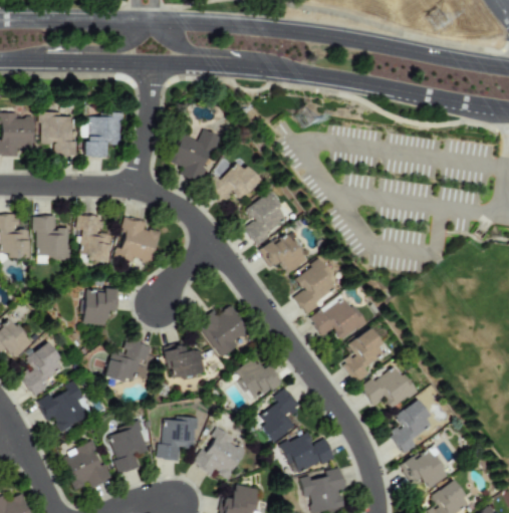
[(76,156),(76,142),(73,142),(73,116),(61,116),(61,111),(39,111),(39,145),(53,145),(53,156),(76,156)]
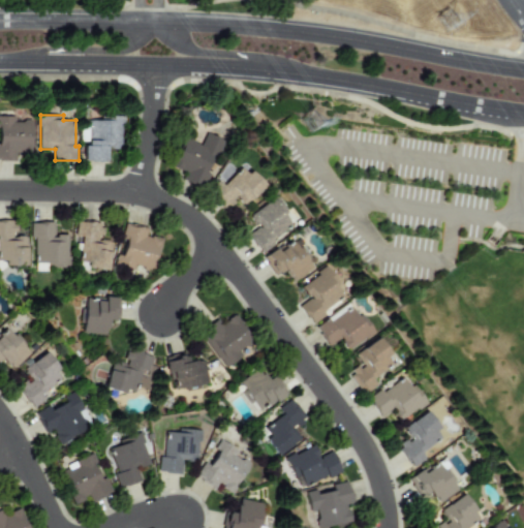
[(35,152),(34,121),(17,121),(17,116),(0,116),(0,160),(21,160),(21,152),(35,152)]
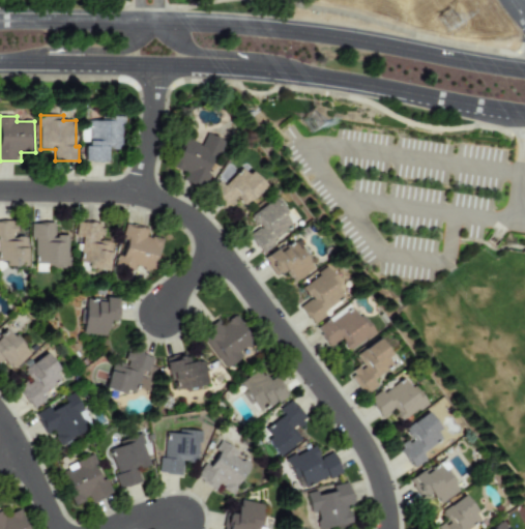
[(87,162),(111,162),(111,148),(125,148),(125,118),(91,117),(90,128),(84,128),(84,142),(87,142),(87,162)]
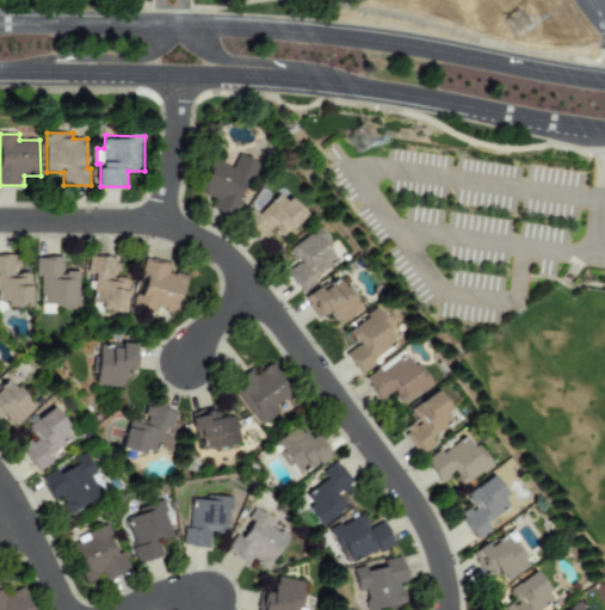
[(235,167),(215,159),(202,193),(217,199),(214,208),(238,217),(259,161),(241,154),(235,167)]
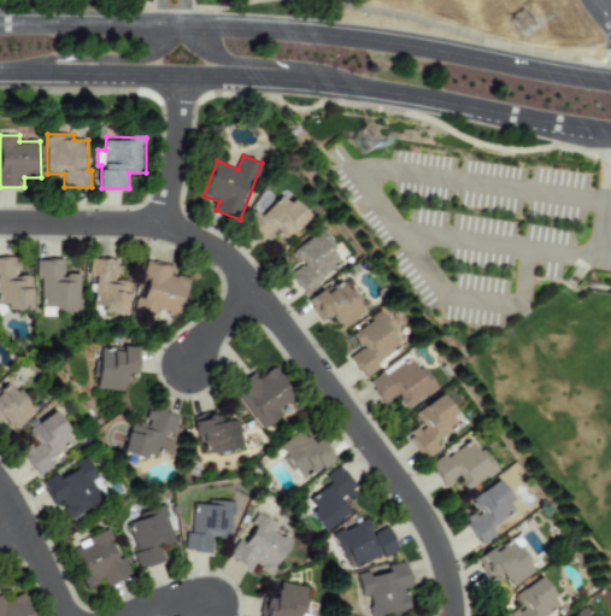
[(311,218),(288,193),(264,216),(259,211),(246,222),(268,245),(281,233),(288,240),(311,218)]
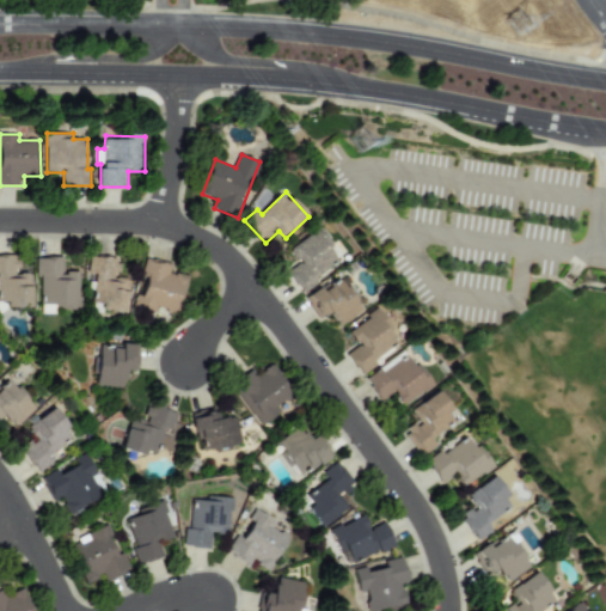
[(291,270),(304,291),(318,281),(316,277),(342,261),(322,228),(291,248),(301,264),(291,270)]
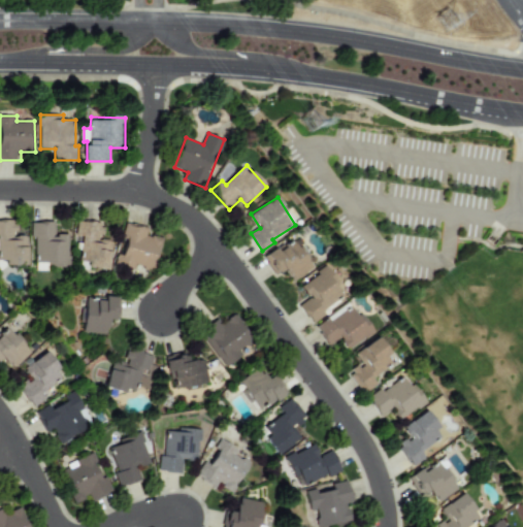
[(0,220),(0,263),(29,263),(29,236),(19,236),(19,220),(0,220)]
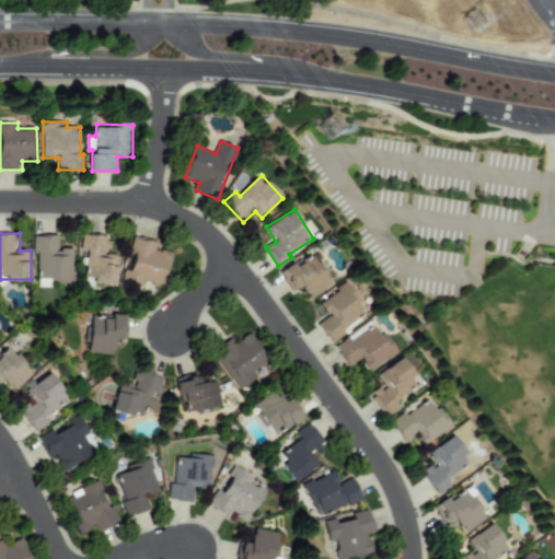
[(118,287),(122,256),(110,254),(112,237),(87,234),(82,265),(89,266),(87,282),(118,287)]
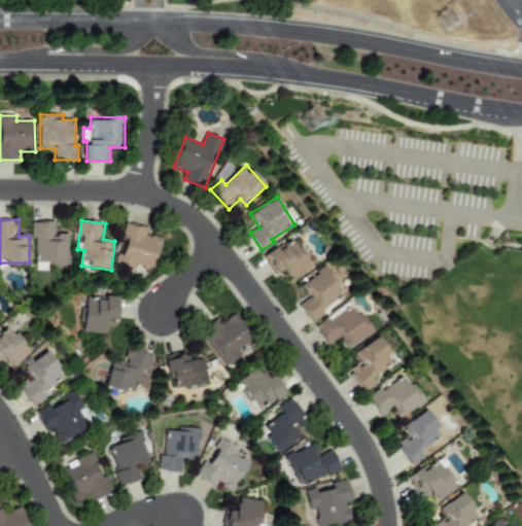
[(70,234),(57,234),(57,221),(33,221),(34,237),(37,237),(38,268),(70,268),(70,234)]
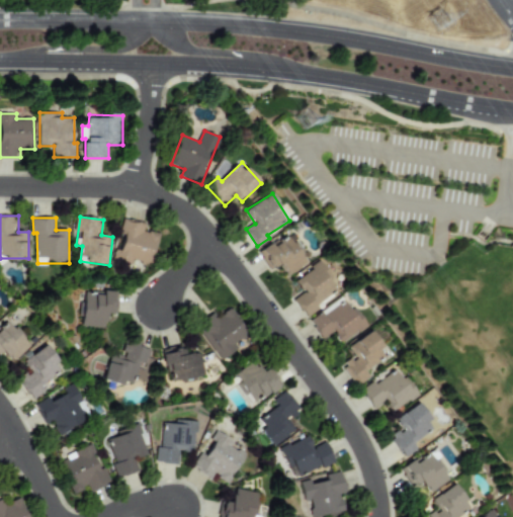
[(148,224),(125,218),(121,235),(123,236),(116,261),(134,265),(136,260),(152,264),(159,235),(146,231),(148,224)]
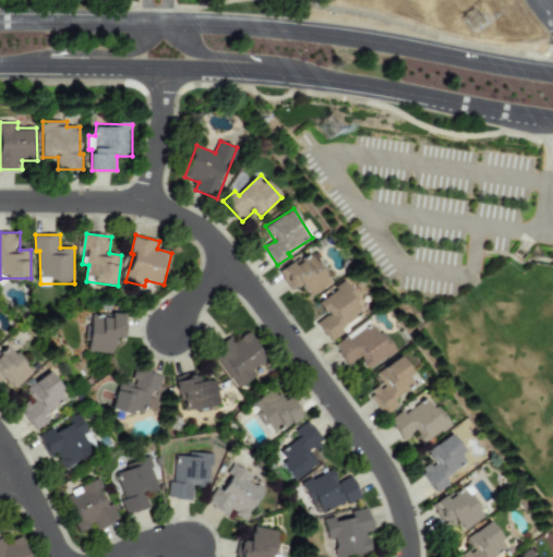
[(312,298),(333,283),(311,250),(280,270),(293,290),(303,285),(312,298)]
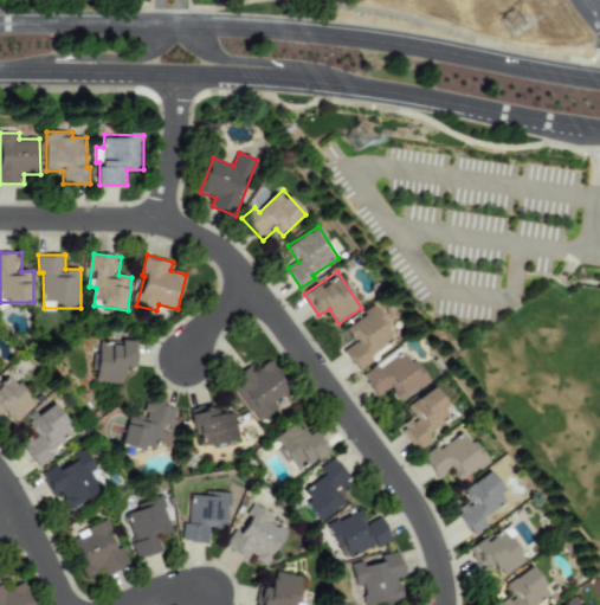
[(391,324),(378,306),(347,326),(357,342),(347,349),(360,369),(399,345),(387,327),(391,324)]
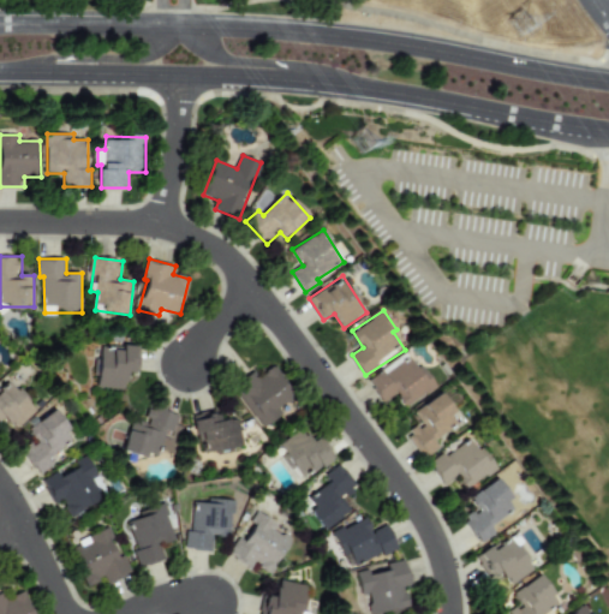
[(103,345),(99,387),(126,391),(129,371),(139,373),(142,349),(103,345)]
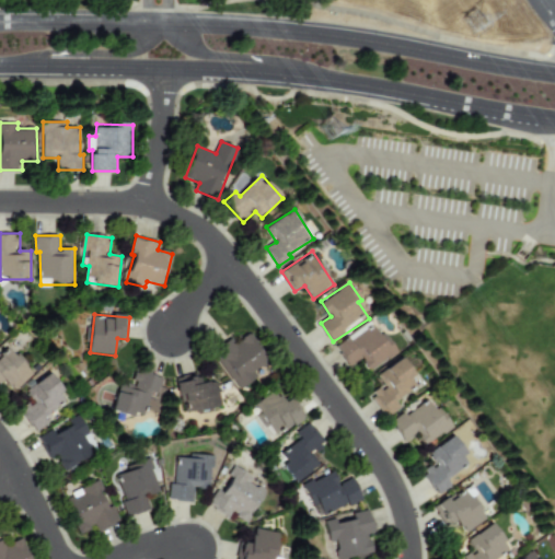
[(337,345),(351,368),(365,360),(371,371),(401,352),(388,333),(382,336),(373,323),(337,345)]
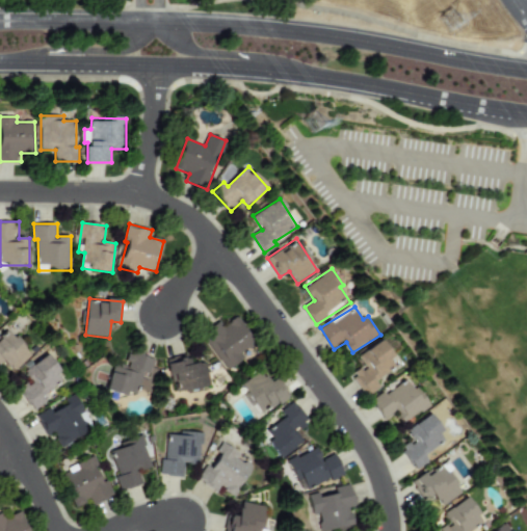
[(258,343),(240,316),(227,324),(226,321),(205,334),(229,370),(247,359),(243,352),(258,343)]
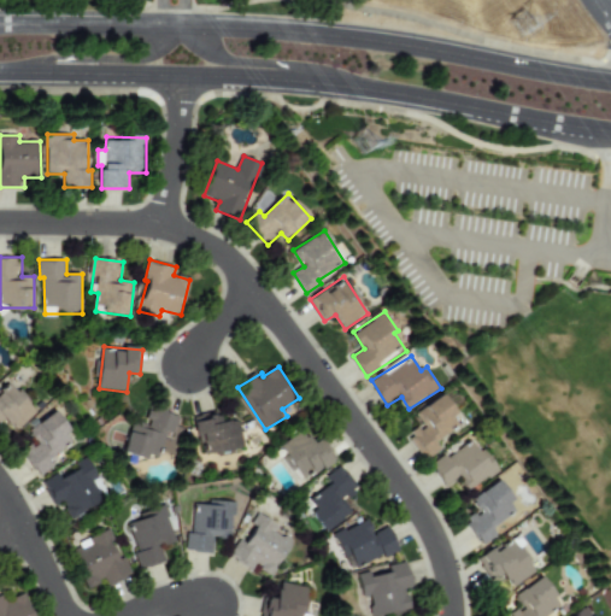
[(37,411),(6,380),(0,386),(0,418),(3,417),(17,430),(37,411)]
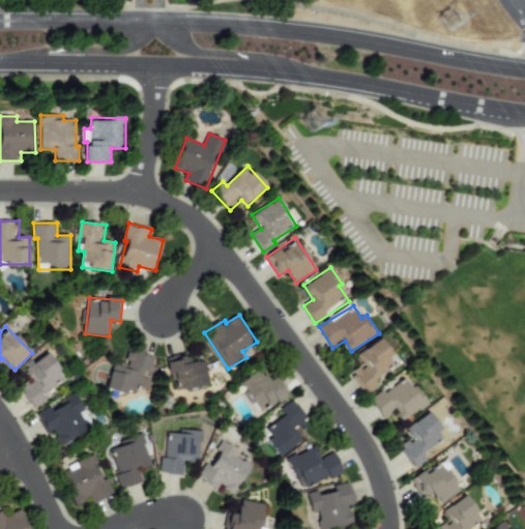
[(395,354),(382,338),(358,355),(366,364),(352,374),(367,394),(380,385),(377,380),(397,365),(390,357),(395,354)]
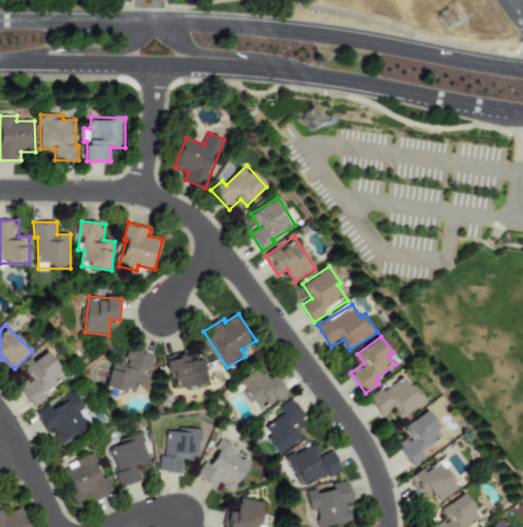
[(107,386),(136,395),(139,386),(146,388),(156,355),(130,347),(126,360),(116,357),(107,386)]
